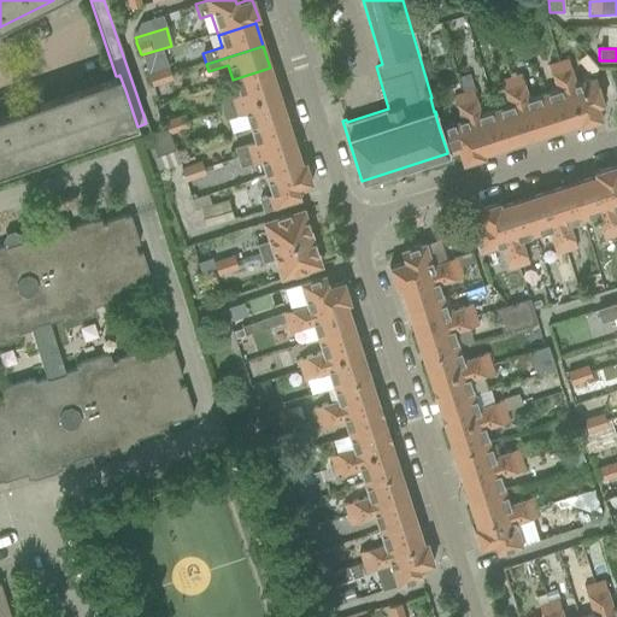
[(162,50),(142,56),(148,74),(147,74),(150,82),(170,75),(168,68),(162,50)]
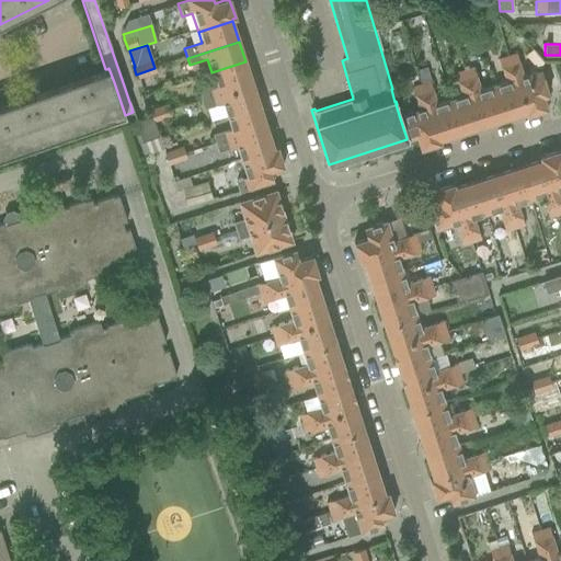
[(515,53),(506,56),(524,112),(525,112),(526,115),(547,109),(542,96),(548,94),(540,70),(523,76),(515,53)]
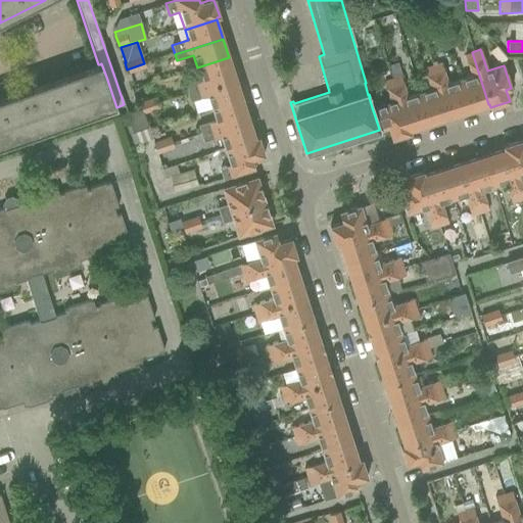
[(471,76),(459,80),(469,110),(488,104),(472,52),(464,54),(471,76)]
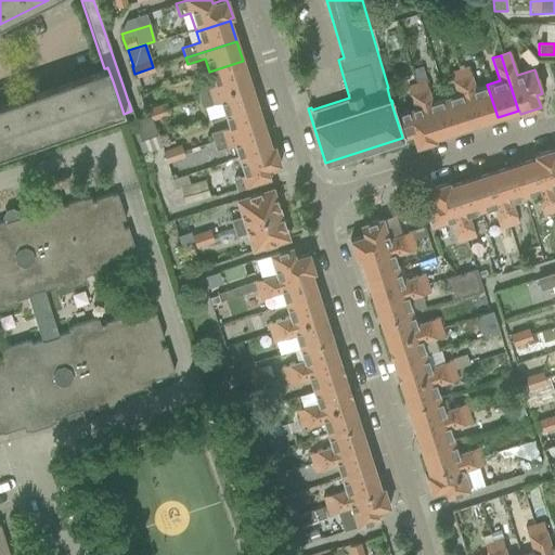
[(196,90),(198,98),(249,81),(243,61),(209,72),(214,85),(196,90)]
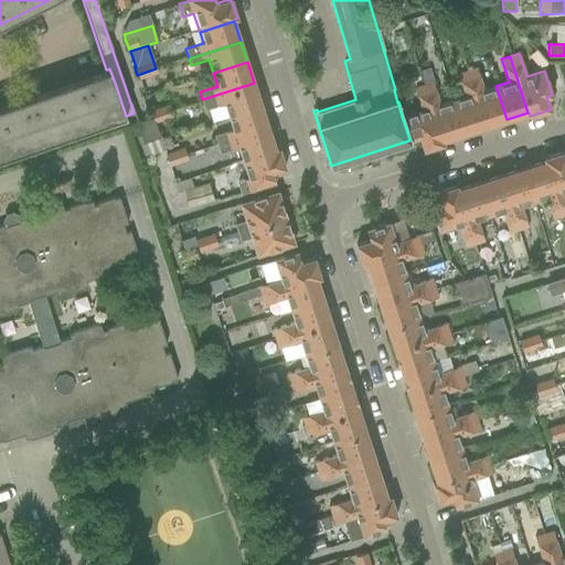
[(106,70),(74,81),(0,106),(0,159),(126,116),(115,83),(109,68),(108,70),(106,70)]
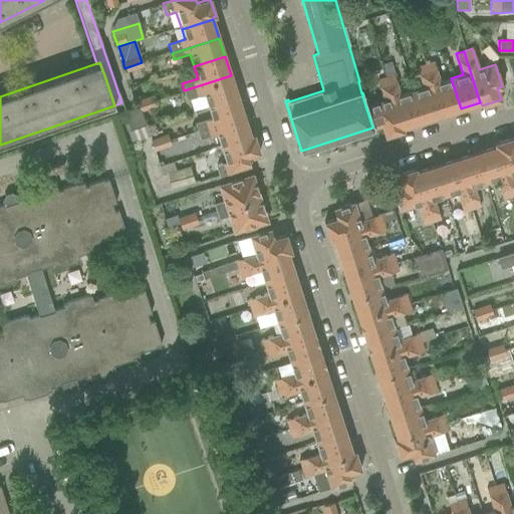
[(142,62),(124,68),(125,72),(144,66),(142,62)]
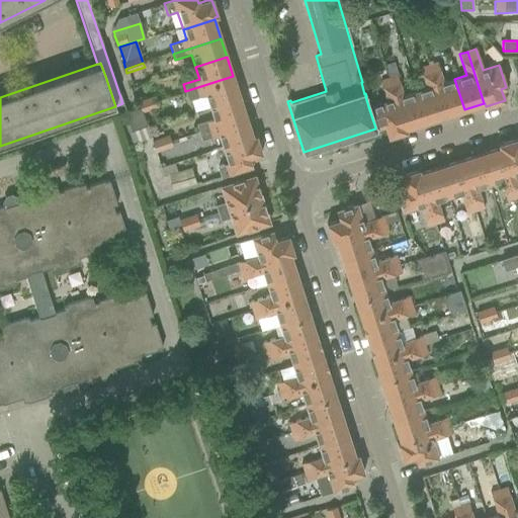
[(436,63),(429,65),(445,115),(464,109),(454,79),(443,83),(436,63)]
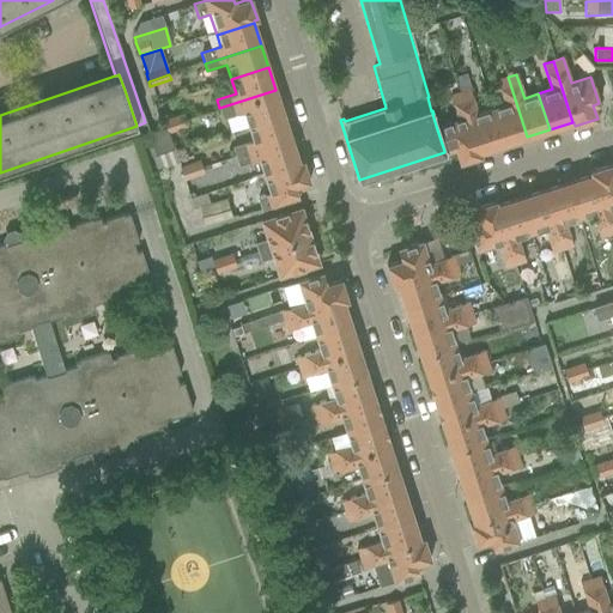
[(504,104),(492,108),(504,144),(527,137),(508,77),(496,80),(504,104)]
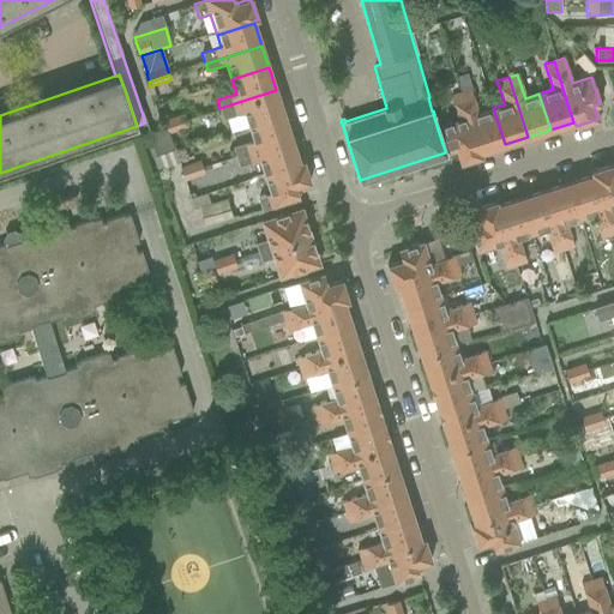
[(469,89),(463,91),(482,151),(505,144),(493,108),(477,113),(469,89)]
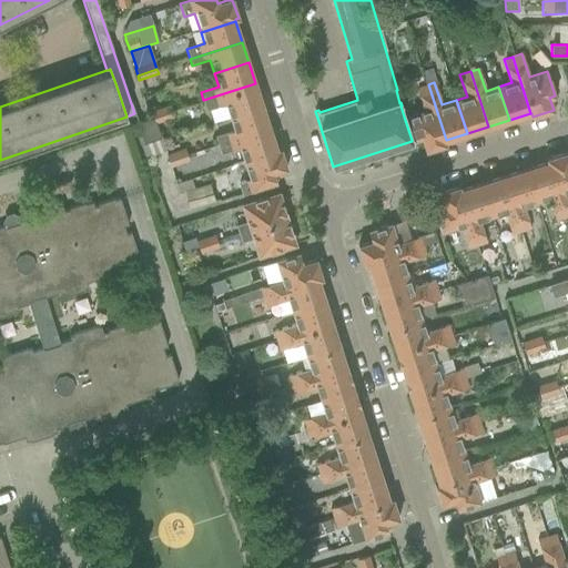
[(255,83),(203,100),(206,109),(224,103),(227,115),(229,115),(262,104),(255,83)]
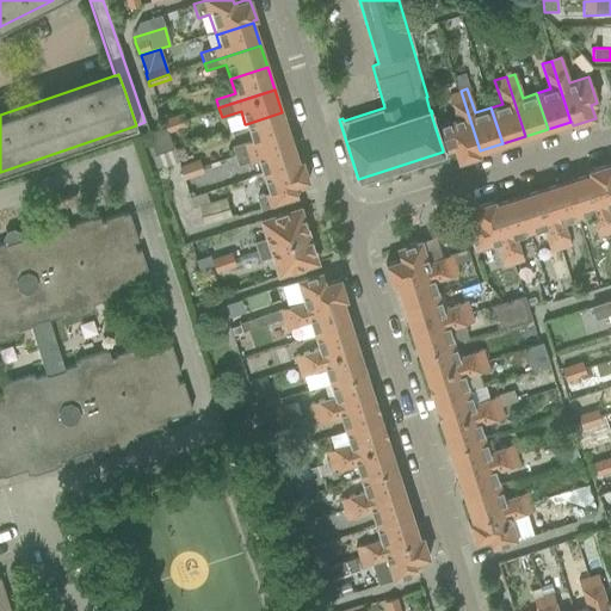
[(456,118),(434,125),(443,150),(452,147),(457,162),(479,155),(477,152),(480,150),(461,91),(448,94),(456,118)]
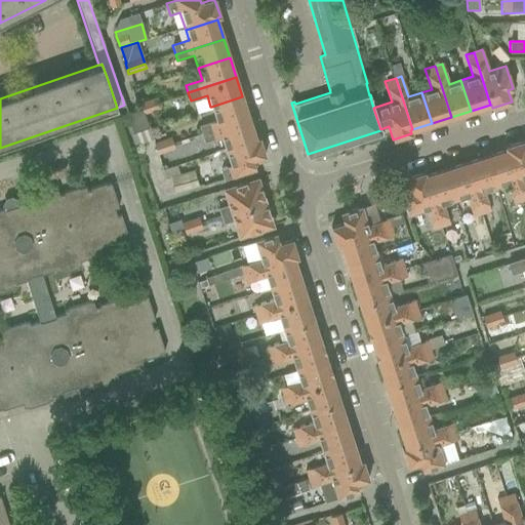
[(140,102),(142,108),(159,102),(157,96),(140,102)]
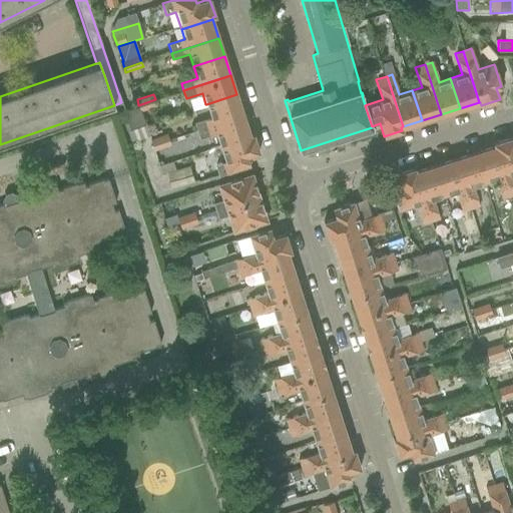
[(209,118),(194,123),(196,131),(243,116),(242,113),(236,94),(206,104),(205,104),(209,118)]
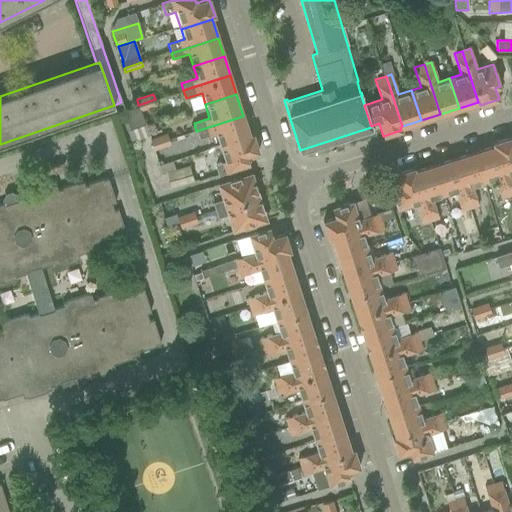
[(155,99),(138,105),(140,110),(157,105),(155,99)]
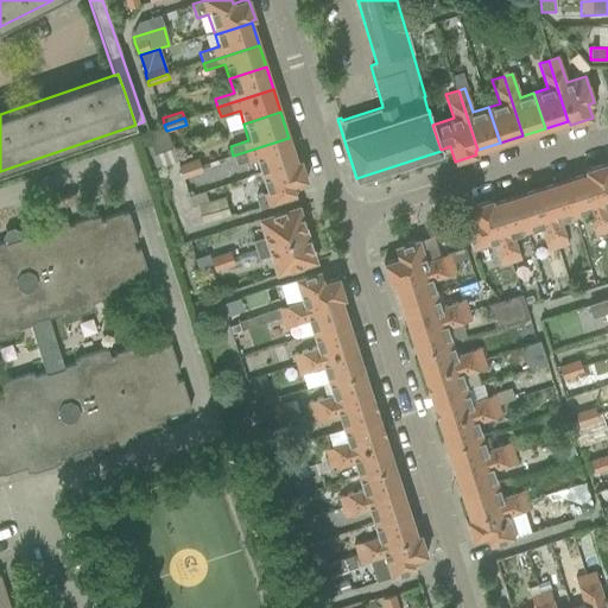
[(164,126),(143,133),(150,154),(151,154),(171,147),(164,126)]
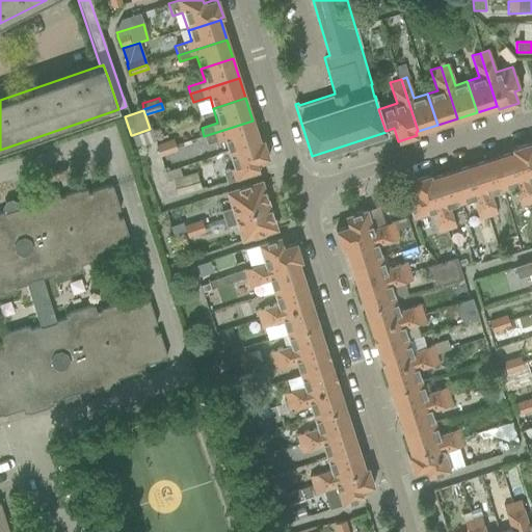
[(253,121),(204,136),(207,145),(223,139),(225,147),(228,151),(259,140),(258,137),(253,121)]
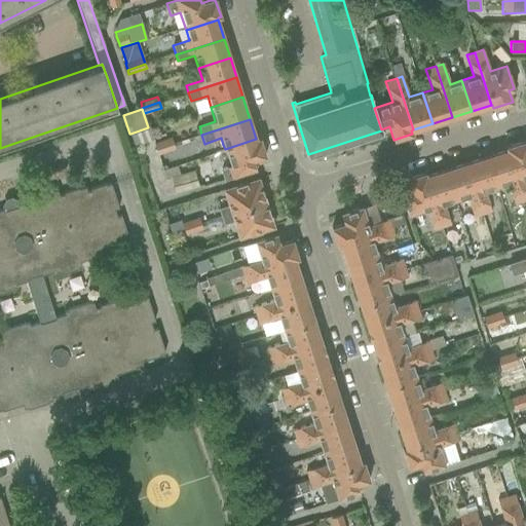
[(148,127),(130,134),(135,147),(153,141),(149,127),(148,127)]
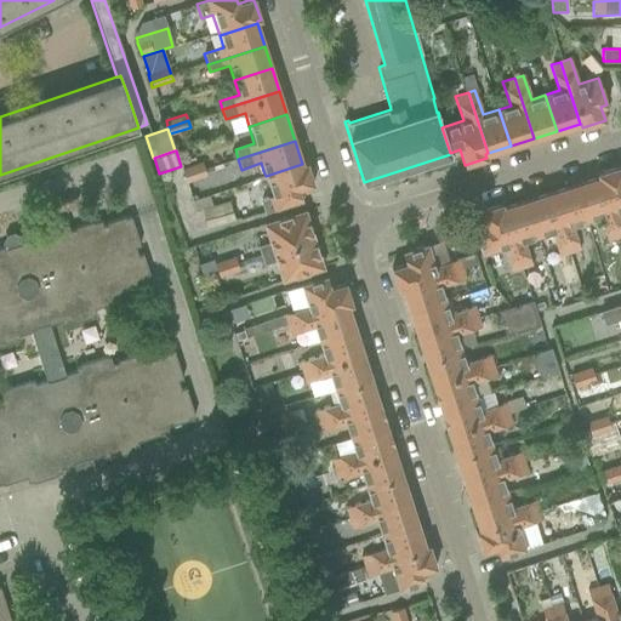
[(181,170),(183,177),(204,170),(201,163),(181,170)]
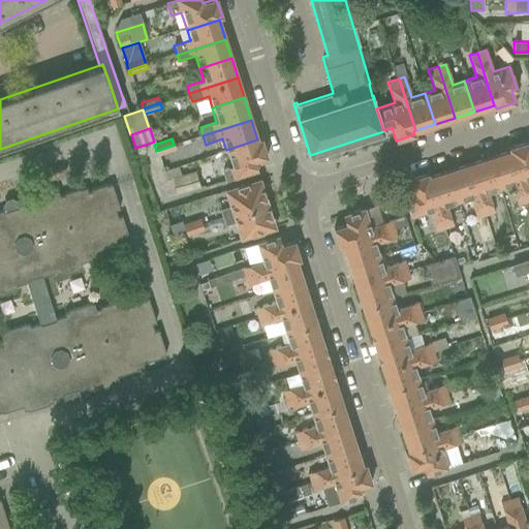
[(231,166),(221,170),(225,181),(238,177),(256,170),(253,161),(267,157),(260,138),(257,139),(226,150),(231,166)]
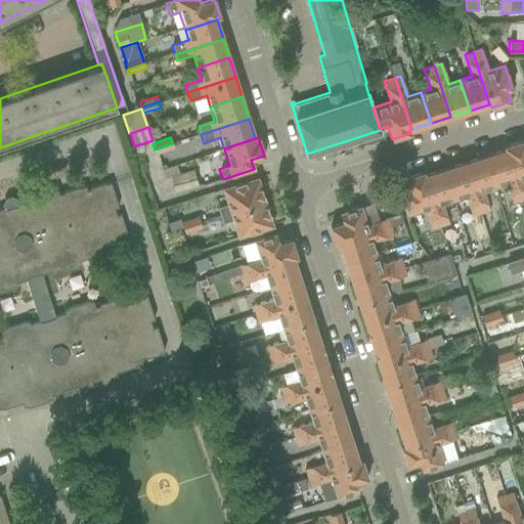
[(504,145),(505,149),(521,201),(523,199),(523,181),(522,177),(523,176),(523,142),(523,139),(504,145)]
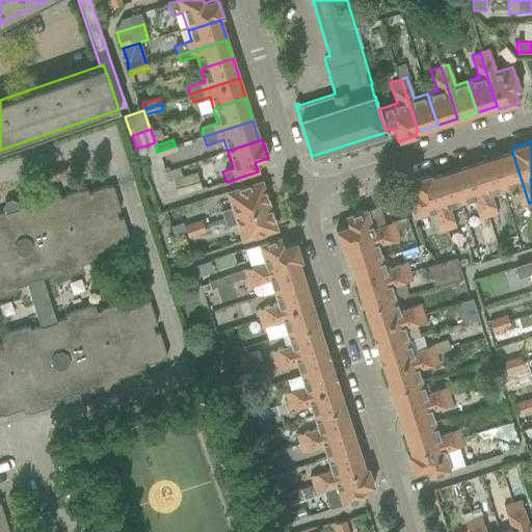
[(175,145),(157,152),(159,157),(177,152),(175,145)]
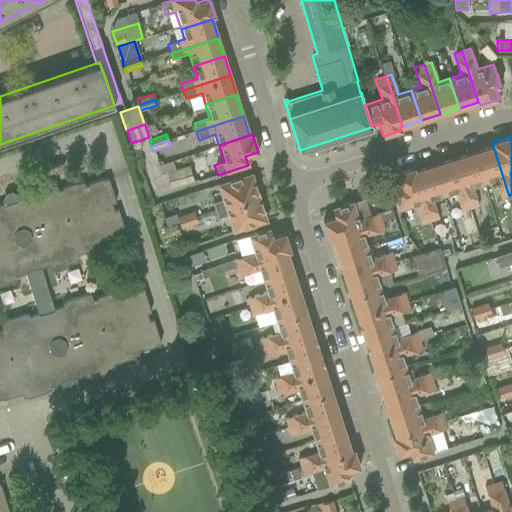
[(493,146),(473,152),(483,183),(495,179),(501,198),(509,196),(493,146)]
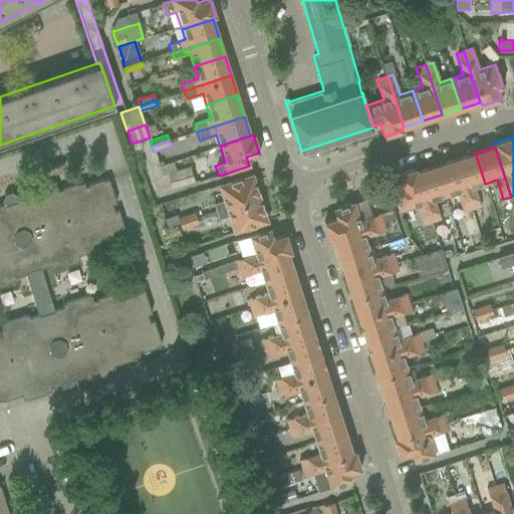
[(475,153),(455,159),(472,210),(480,208),(474,187),(485,184),(475,153)]
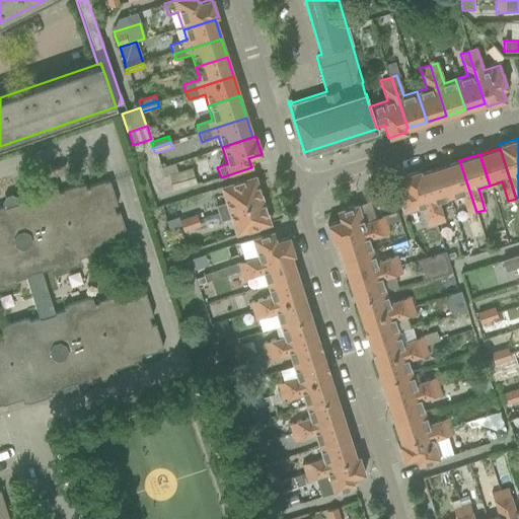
[(459,160),(440,167),(450,198),(461,195),(467,215),(476,212),(459,160)]
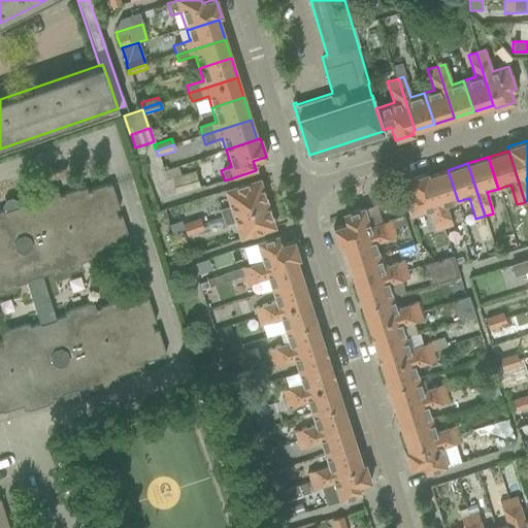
[(170,177),(175,194),(199,187),(193,169),(170,177)]
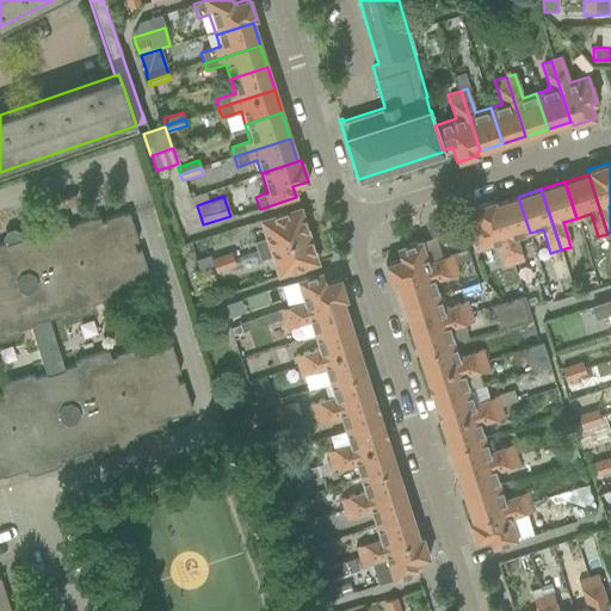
[(493,201),(512,264),(523,261),(516,238),(530,233),(518,197),(494,204),(493,201)]
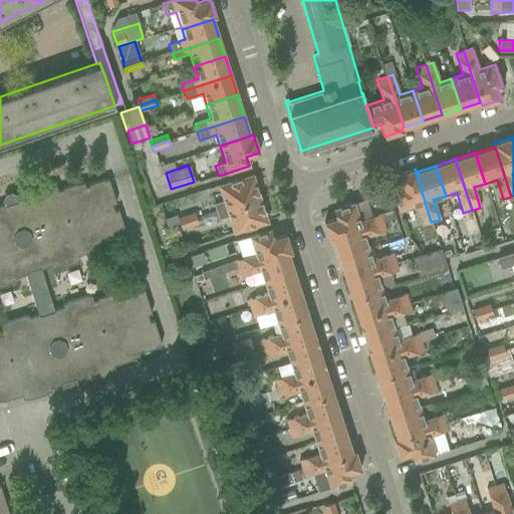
[(431,222),(415,169),(398,174),(402,188),(393,190),(400,211),(417,205),(424,225),(431,222)]
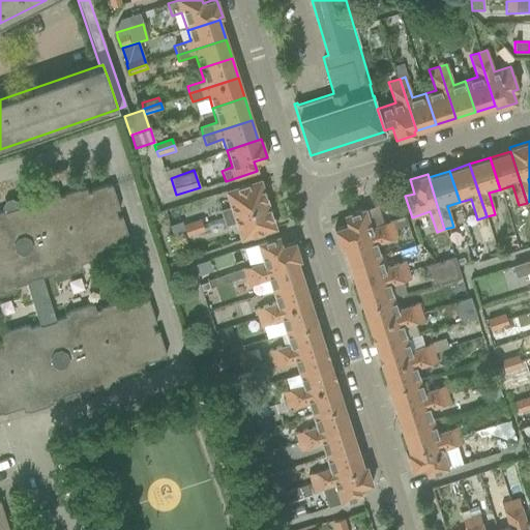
[(219,210),(222,218),(268,204),(262,185),(249,189),(248,183),(225,192),(229,207),(219,210)]
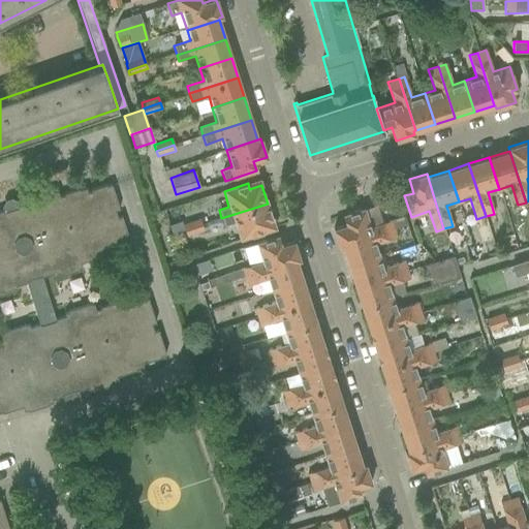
[(0,528),(8,528),(0,502),(0,411),(1,411),(2,412),(22,406),(23,411),(27,410),(27,411),(43,406),(50,404),(50,403),(53,401),(52,399),(62,396),(62,394),(76,390),(76,391),(87,387),(88,390),(92,389),(92,391),(115,383),(114,381),(118,380),(116,376),(121,374),(136,370),(135,368),(143,366),(142,362),(145,361),(145,362),(160,358),(160,355),(165,354),(157,330),(151,332),(149,324),(155,322),(147,298),(142,300),(142,299),(126,303),(127,305),(123,306),(122,301),(115,303),(115,302),(99,307),(100,308),(95,310),(93,304),(90,305),(89,304),(67,310),(67,312),(64,313),(65,315),(55,318),(41,277),(52,274),(52,276),(56,275),(56,276),(79,270),(78,268),(82,267),(80,262),(100,256),(99,254),(106,252),(105,248),(109,247),(109,249),(124,244),(124,243),(129,241),(121,217),(115,218),(113,211),(119,209),(111,185),(105,186),(105,185),(90,190),(90,191),(87,192),(86,188),(79,190),(79,189),(63,193),(63,195),(59,196),(57,191),(57,190),(54,191),(53,190),(30,197),(31,198),(27,199),(28,203),(18,206),(19,208),(3,212),(3,211),(0,211),(0,528)]
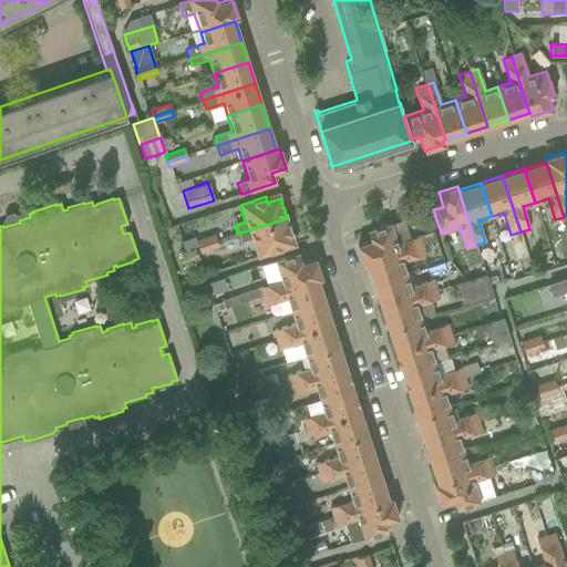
[(287,218),(237,234),(240,243),(250,239),(256,257),(282,248),(280,243),(294,238),(287,218)]
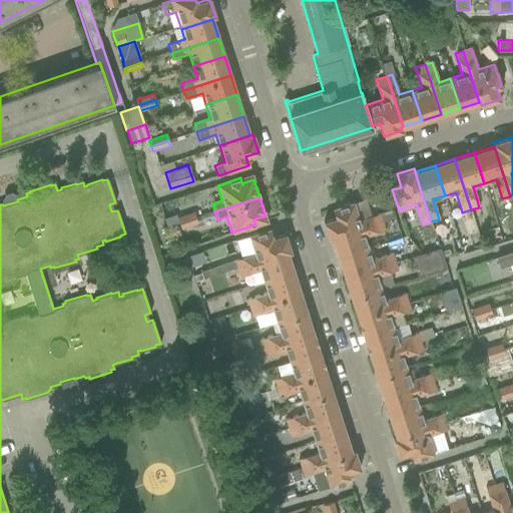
[(332,238),(333,240),(383,224),(380,214),(359,220),(354,202),(333,208),(336,217),(324,221),(329,239),(332,238)]
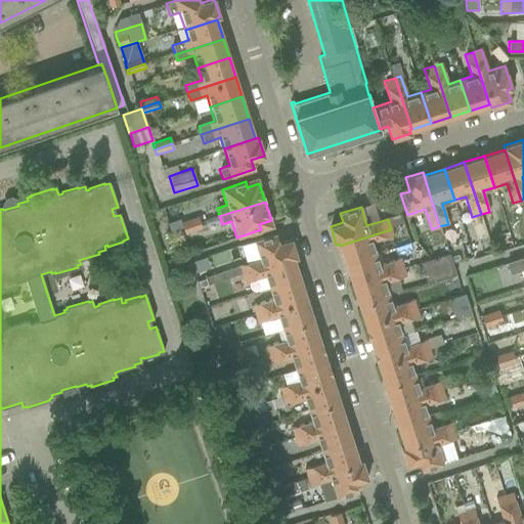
[(400,214),(392,216),(395,225),(403,222),(400,214)]
